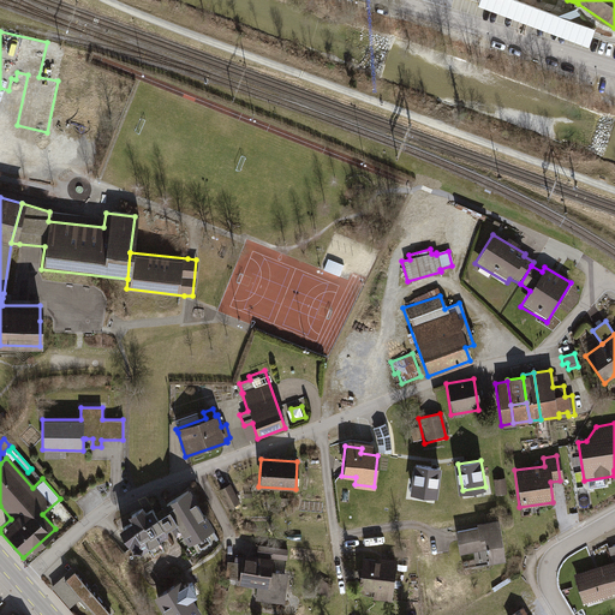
[(416,465),(412,491),(436,495),(440,469),(416,465)]
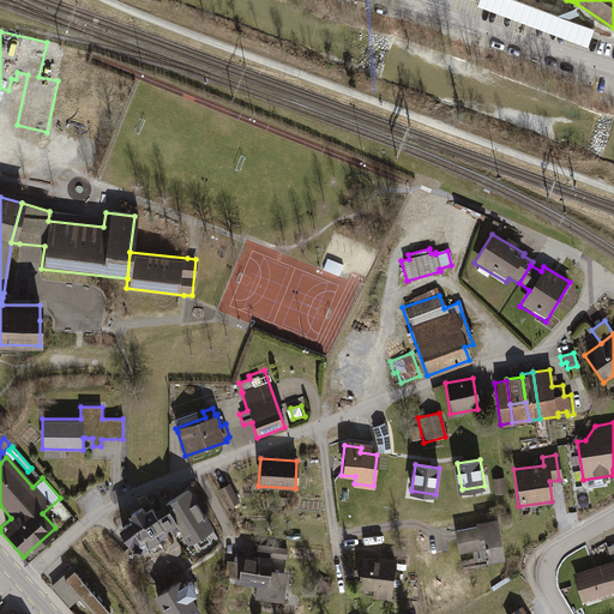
[(503,477),(491,479),(493,492),(504,491),(503,477)]
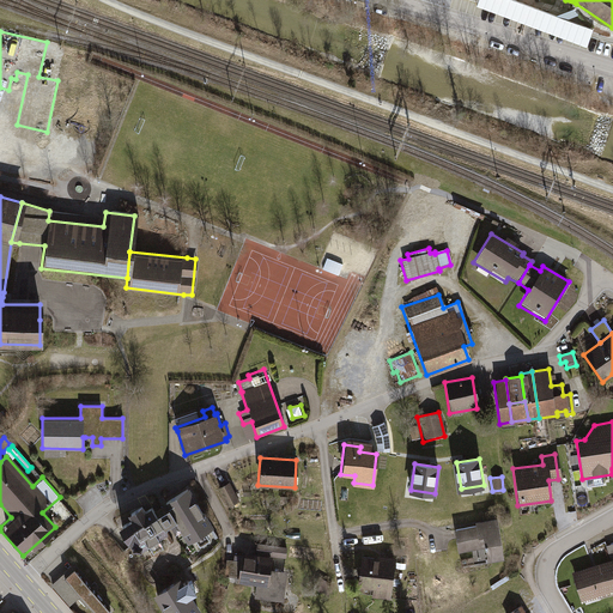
[(228,484),(216,490),(224,508),(237,502),(228,484)]
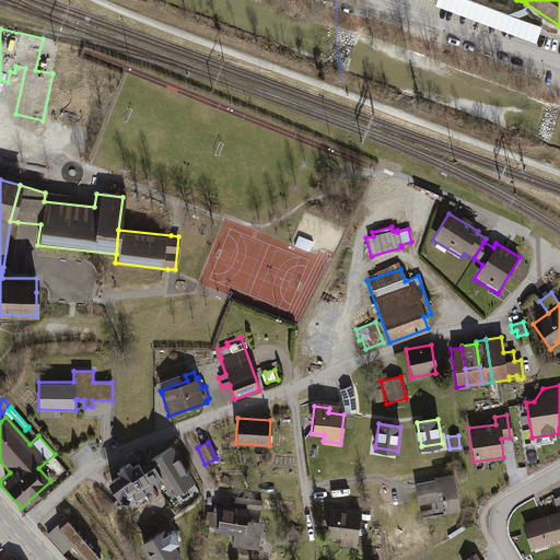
[(338,458),(354,461),(358,446),(340,444),(338,458)]
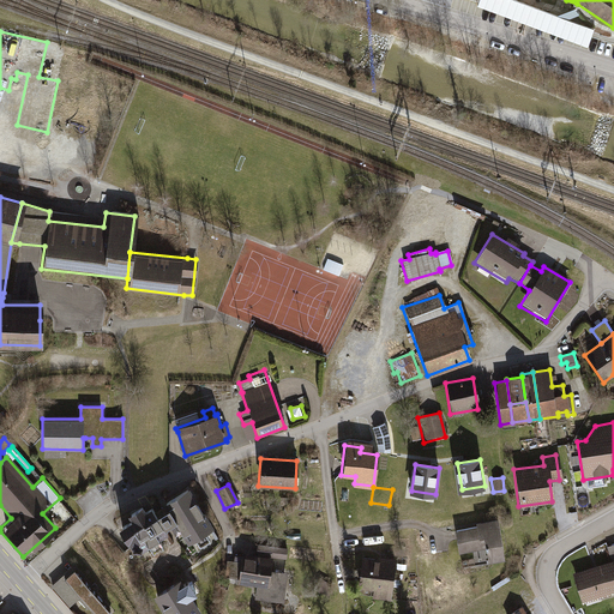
[(128,522),(124,524),(134,541),(139,539),(143,546),(145,545),(150,552),(160,546),(155,539),(166,531),(163,527),(172,522),(184,545),(210,529),(202,513),(199,515),(185,491),(164,503),(167,506),(152,515),(148,507),(142,511),(139,506),(125,515),(128,522)]
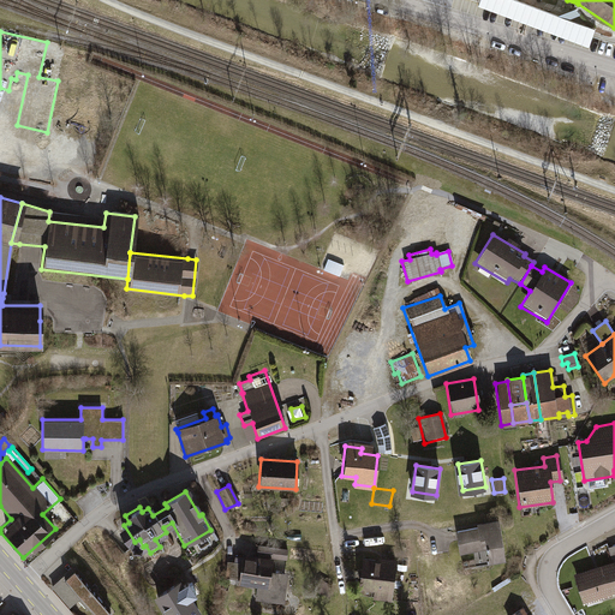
[(487,565),(505,561),(499,519),(473,523),(475,527),(454,531),(458,554),(477,551),(478,557),(484,556),(487,565)]
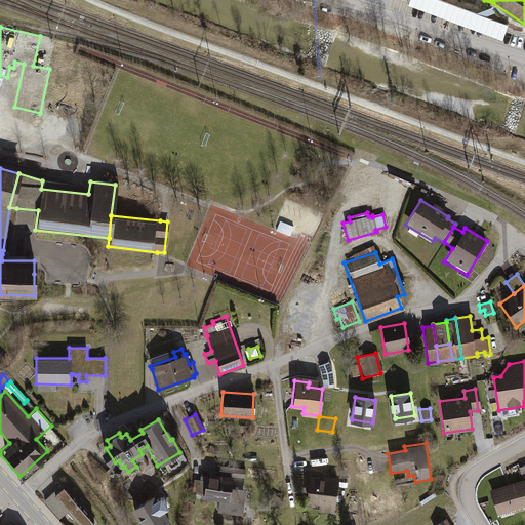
[(203,494),(203,499),(217,500),(216,512),(242,514),(244,490),(229,488),(230,476),(243,478),(244,469),(218,467),(217,475),(205,474),(204,480),(193,479),(191,493),(203,494)]
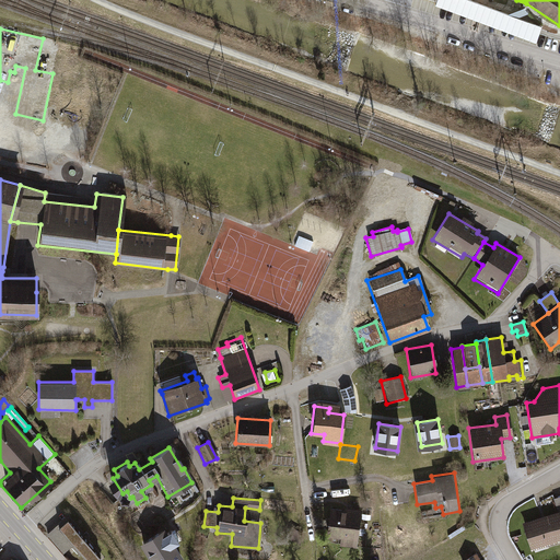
[(338,546),(354,548),(359,511),(328,508),(325,537),(338,538),(338,546)]
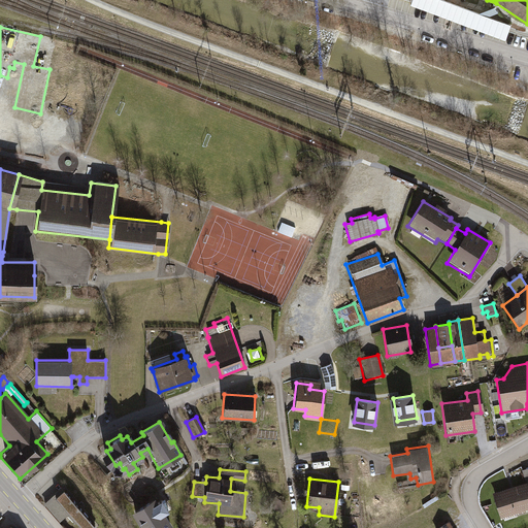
[(527,486),(527,483),(491,493),(498,520),(527,510),(527,486)]
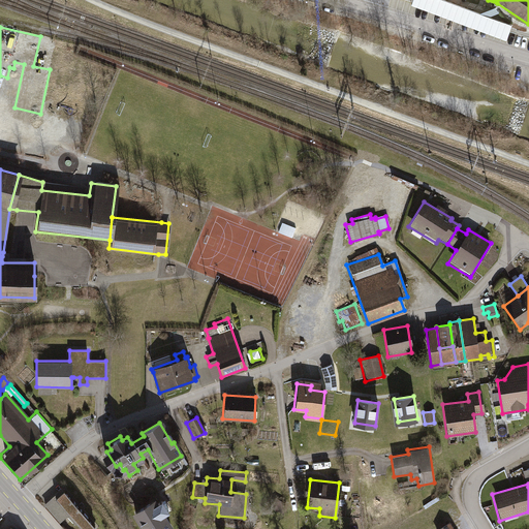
[(61,522),(70,515),(82,528),(91,528),(95,526),(66,488),(47,503),(61,522)]
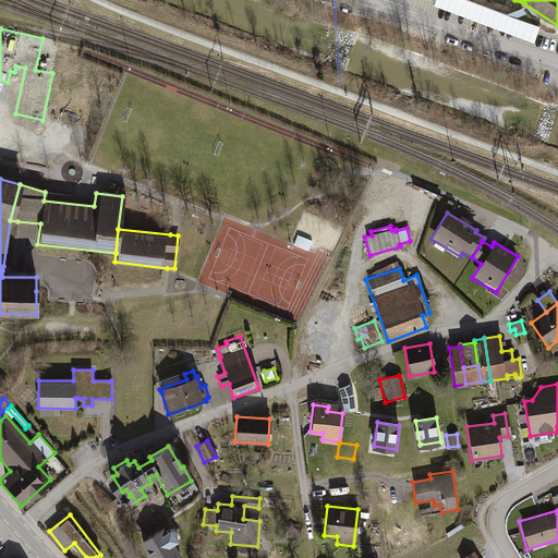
[(161,526),(136,542),(146,557),(178,557),(180,557),(172,544),(176,542),(176,540),(179,537),(172,528),(169,530),(168,528),(164,530),(161,526)]
